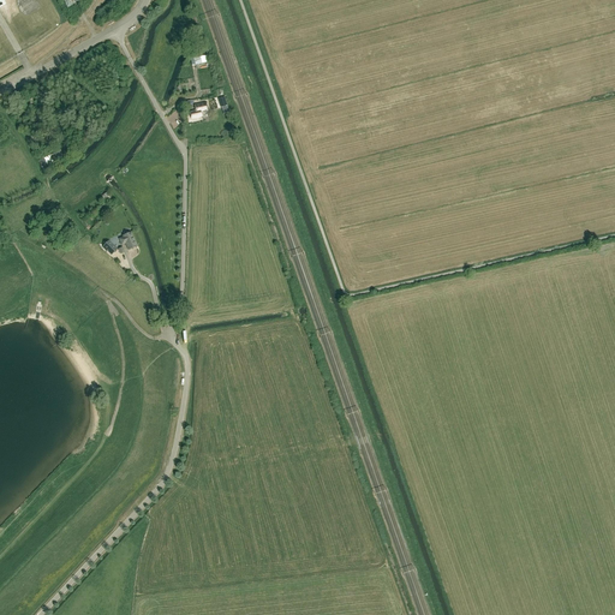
[(207,55),(193,58),(195,65),(199,64),(202,64),(202,63),(208,61),(207,55)]
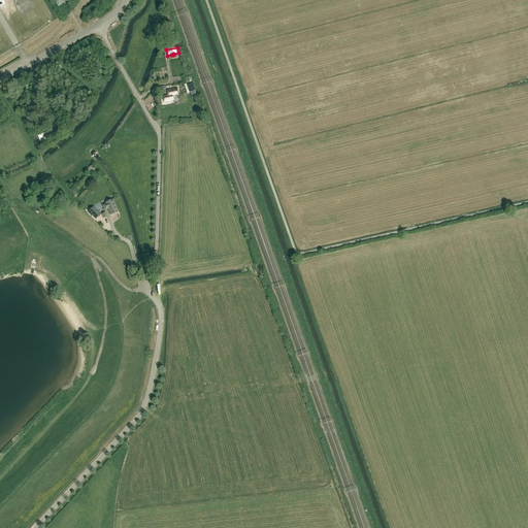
[(177,95),(176,89),(167,90),(168,95),(163,96),(164,102),(173,100),(172,97),(177,95)]
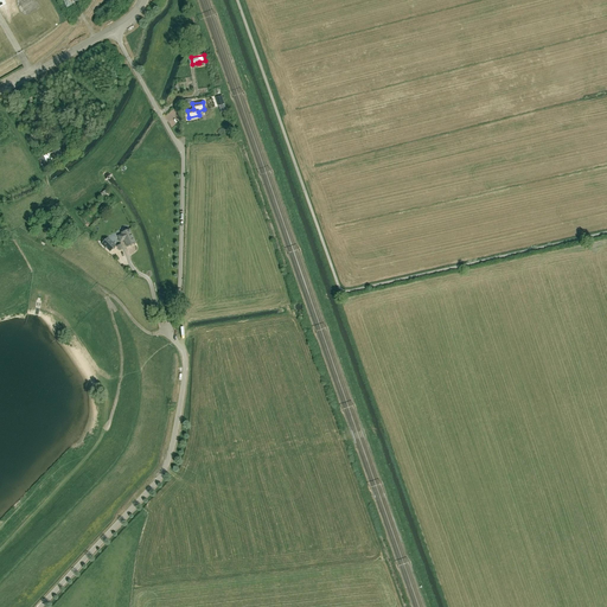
[(37,159),(42,168),(51,164),(46,154),(37,159)]
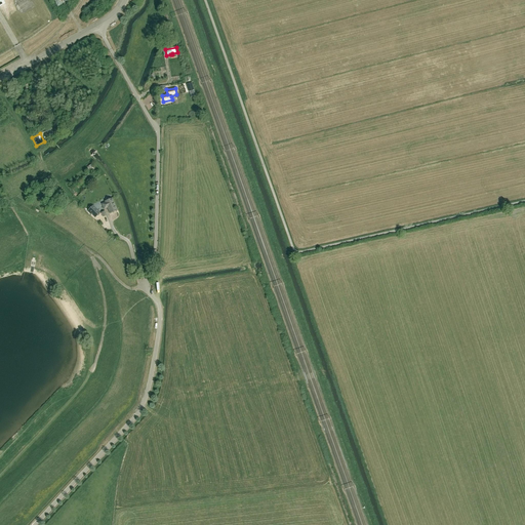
[(117,210),(113,202),(112,199),(105,202),(105,203),(102,204),(104,209),(107,208),(110,213),(117,210)]
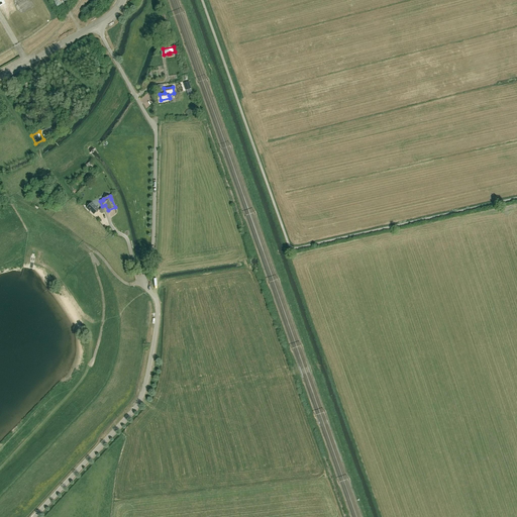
[(98,210),(94,205),(92,203),(87,208),(94,215),(98,210)]
